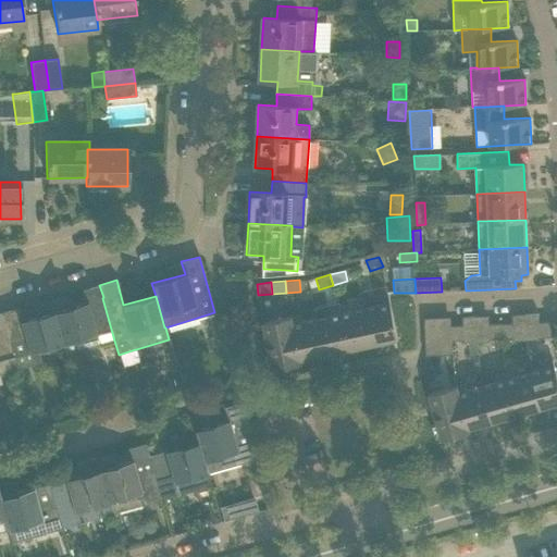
[(85,302),(52,311),(61,344),(65,356),(114,341),(102,298),(103,297),(99,285),(82,289),(85,302)]
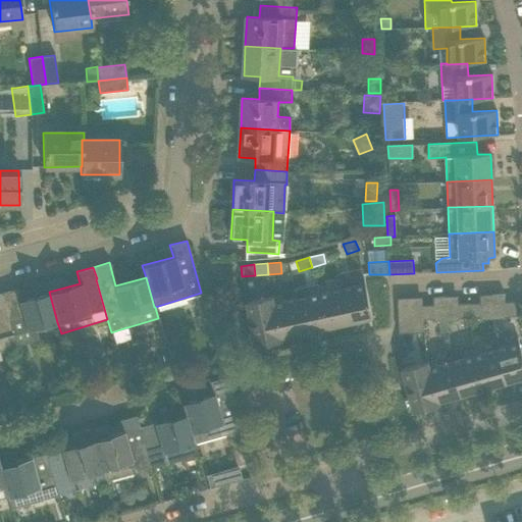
[(357,285),(342,289),(350,323),(372,318),(364,277),(355,279),(357,285)]
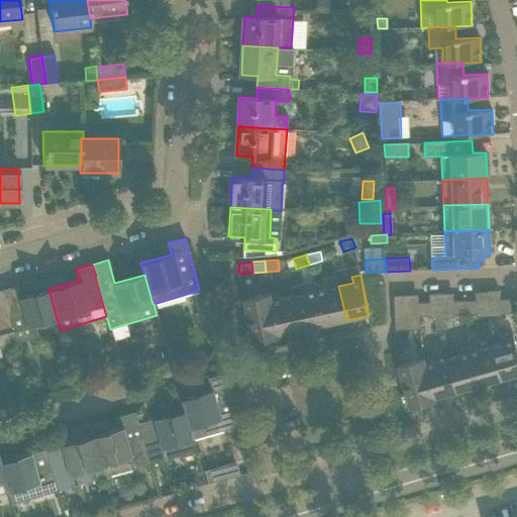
[(346,320),(338,286),(324,289),(323,283),(315,285),(323,324),(346,320)]
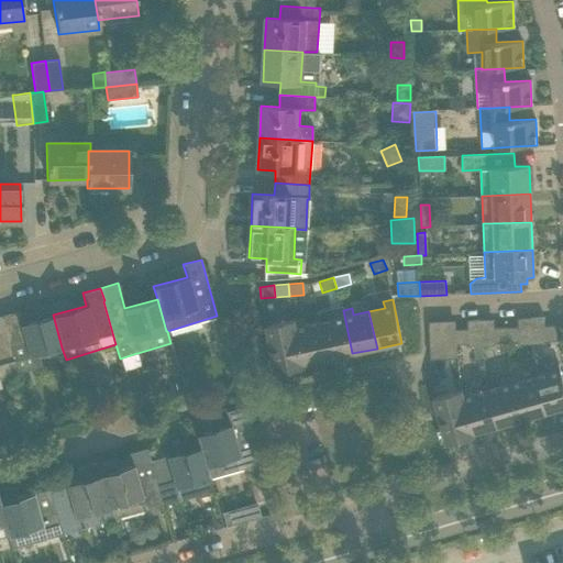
[(352,353),(343,310),(334,312),(337,318),(320,321),(328,359),(352,353)]
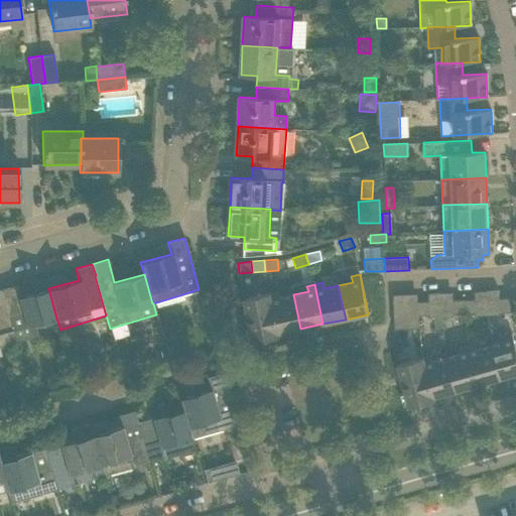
[(56,318),(48,288),(19,297),(16,285),(0,289),(0,290),(11,330),(56,318)]
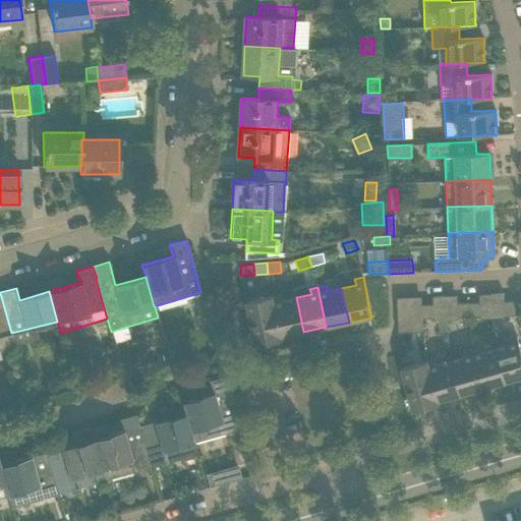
[(0,348),(14,345),(11,333),(0,293),(0,348)]
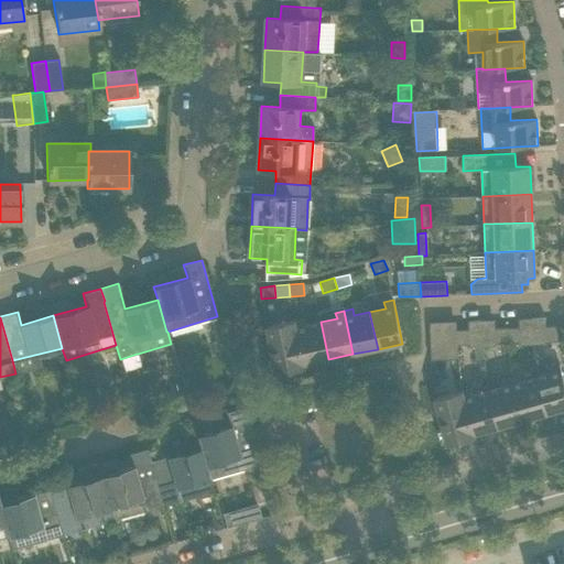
[(546,342),(545,326),(544,317),(532,318),(533,345),(546,344),(546,342)]
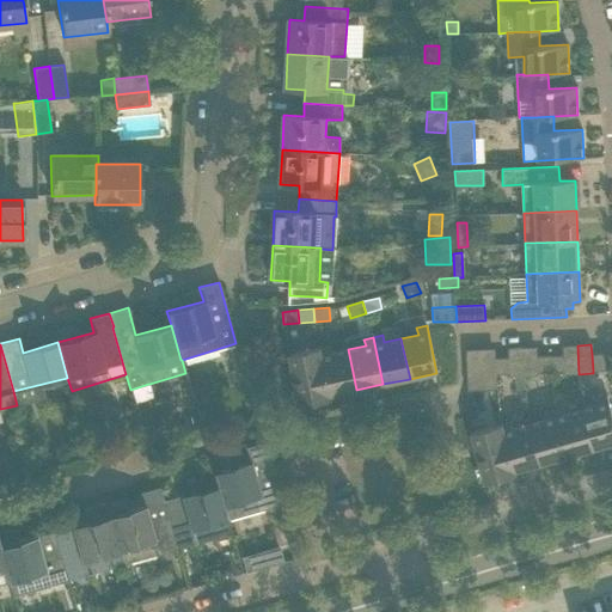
[(579,374),(577,346),(562,346),(563,355),(563,372),(563,374),(579,374)]
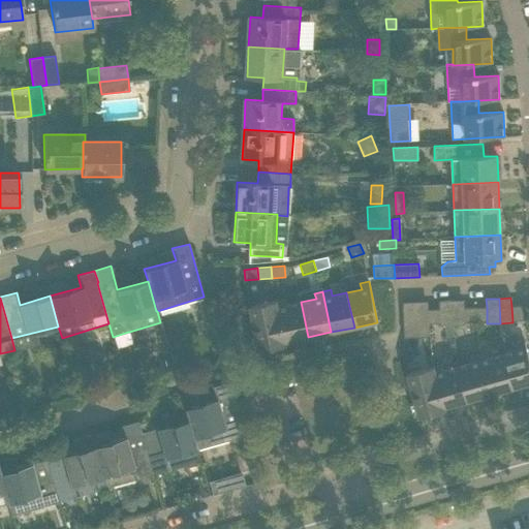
[(308,337),(301,302),(286,306),(284,300),(277,301),(281,322),(285,342),(308,337)]
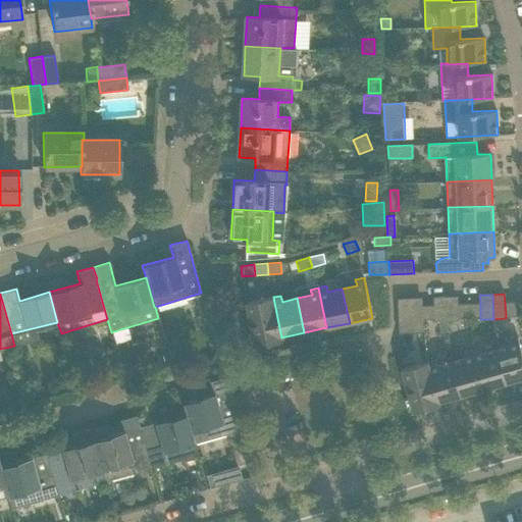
[(266,298),(247,302),(251,324),(277,318),(273,297),(266,298)]
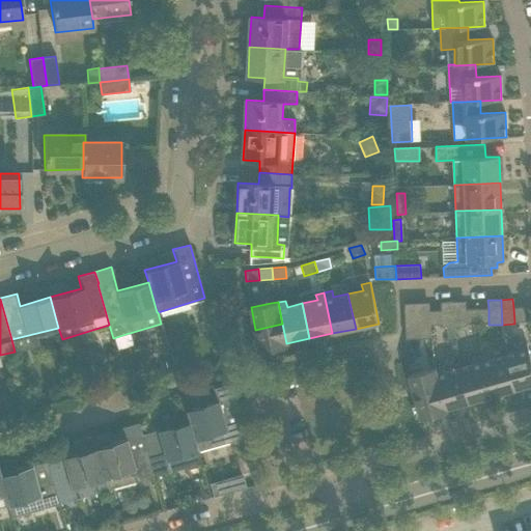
[(430,326),(429,310),(429,302),(417,303),(418,328),(418,338),(431,338),(430,326)]
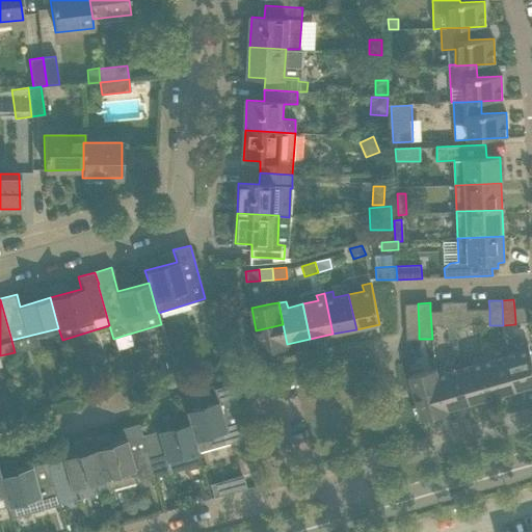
[(442,311),(430,311),(431,326),(443,325),(443,327),(455,327),(454,302),(442,302),(442,311)]
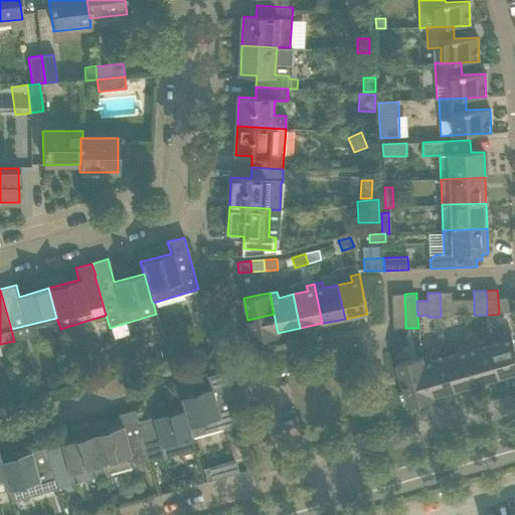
[(498,298),(499,312),(509,312),(509,298),(498,298)]
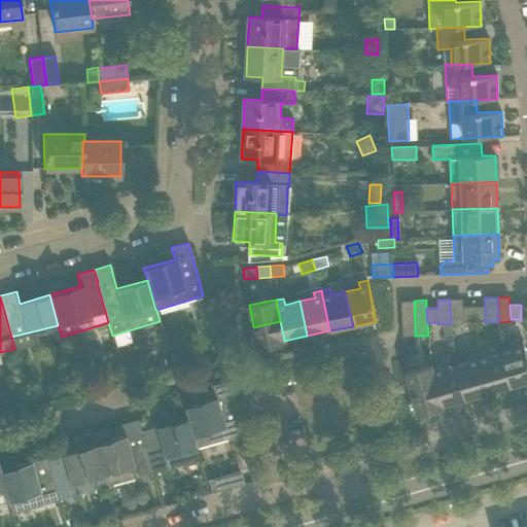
[(485,320),(485,306),(473,307),(473,321),(485,320)]
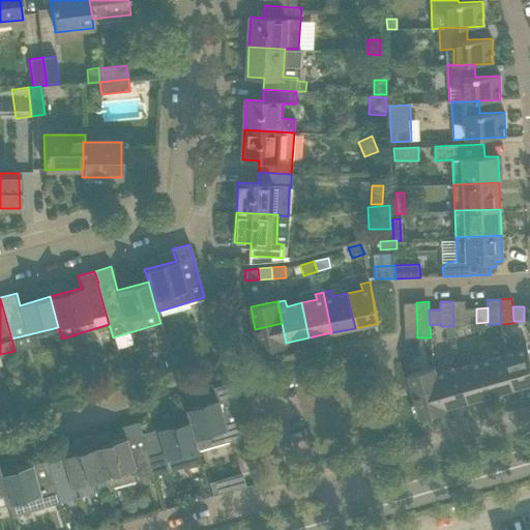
[(476,323),(476,308),(465,308),(466,323),(476,323)]
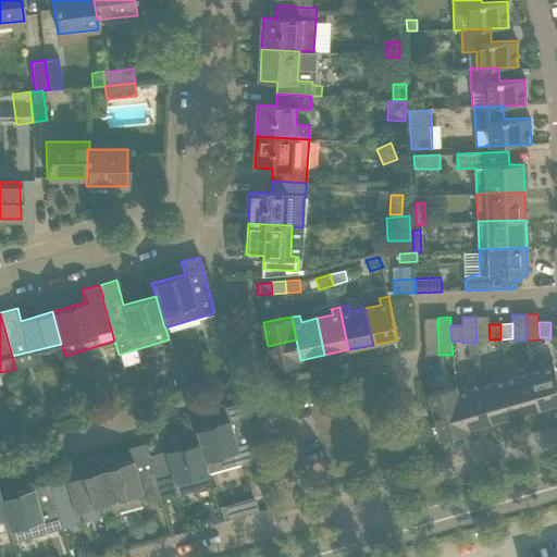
[(300,360),(296,339),(268,346),(273,369),(301,362),(300,360)]
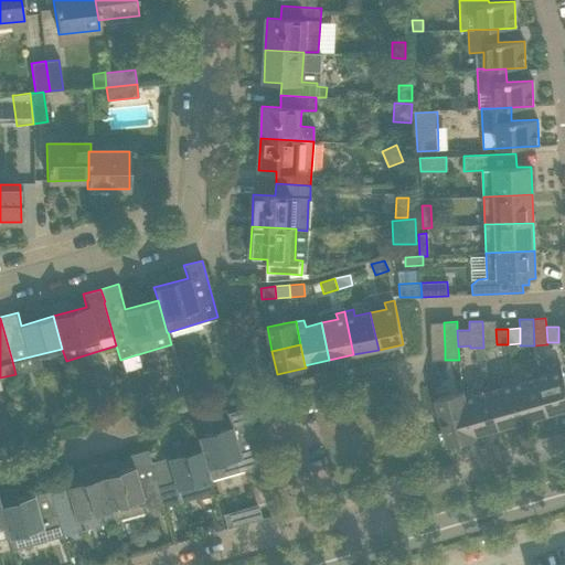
[(445,349),(430,349),(432,361),(445,360),(445,349)]
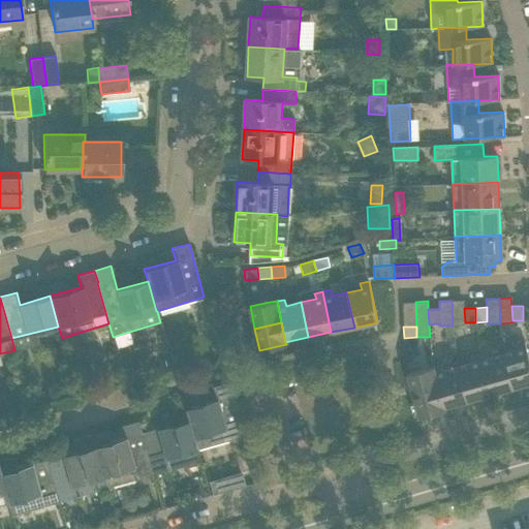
[(132,344),(129,332),(128,332),(113,337),(116,349),(132,344)]
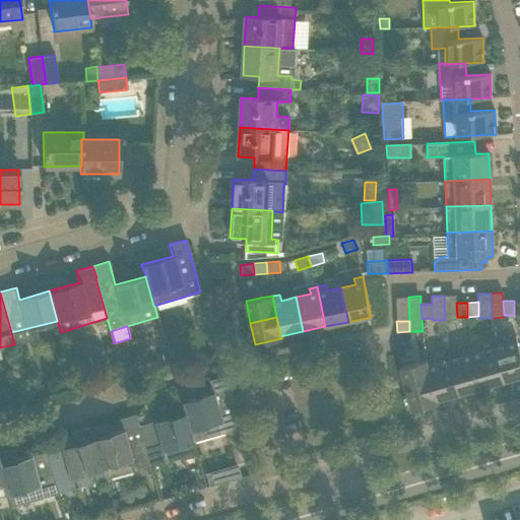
[(519,352),(515,335),(507,337),(509,343),(495,347),(504,381),(519,376),(519,352)]
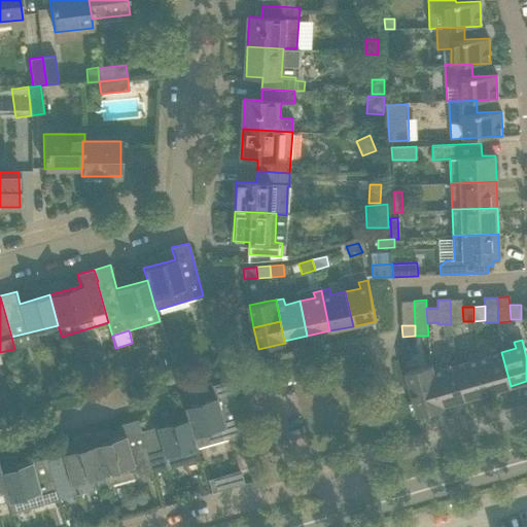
[(511,386),(501,352),(486,356),(484,351),(477,353),(488,393),(511,386)]
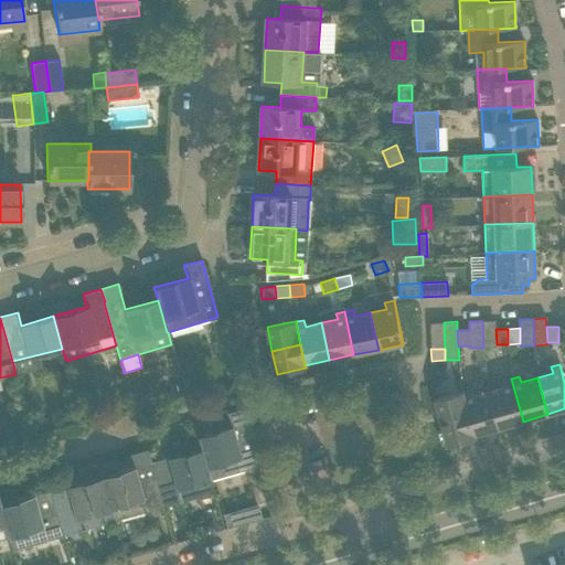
[(504,387),(489,392),(499,428),(523,422),(511,379),(502,381),(504,387)]
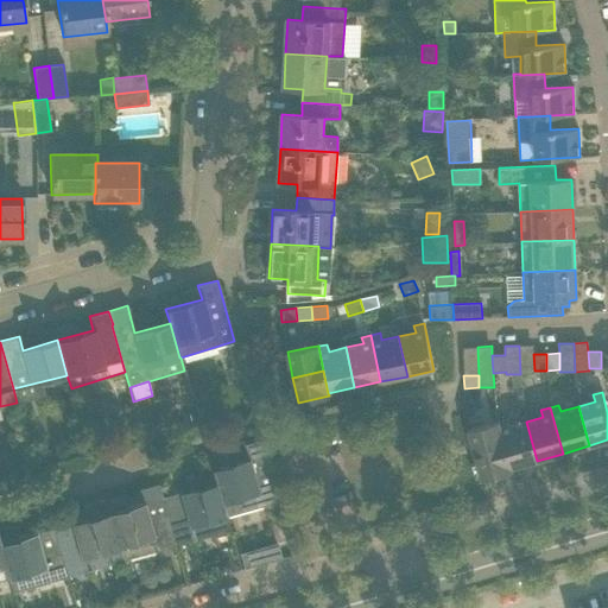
[(537,461),(526,422),(510,426),(507,419),(499,422),(505,445),(512,468),(537,461)]
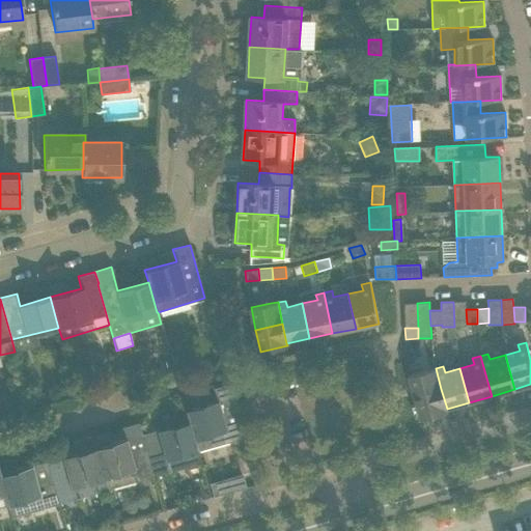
[(436,368),(428,370),(409,375),(415,397),(430,392),(441,389),(436,368)]
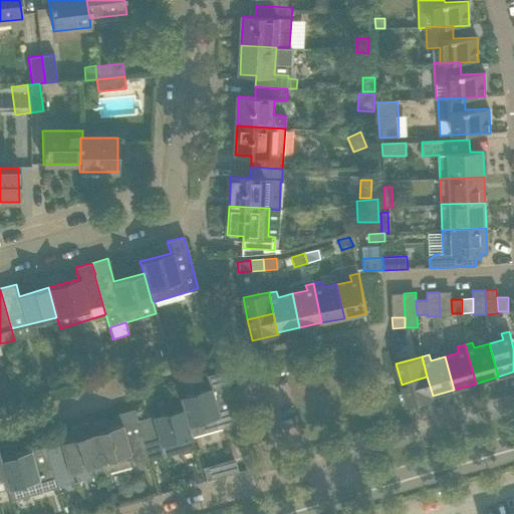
[(124,381),(153,374),(150,363),(132,368),(129,358),(118,360),(124,381)]
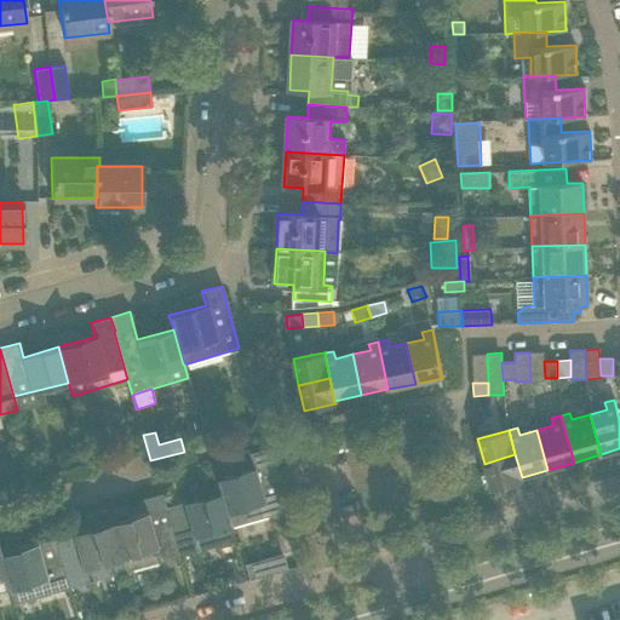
[(73,438),(80,465),(91,461),(84,435),(73,438)]
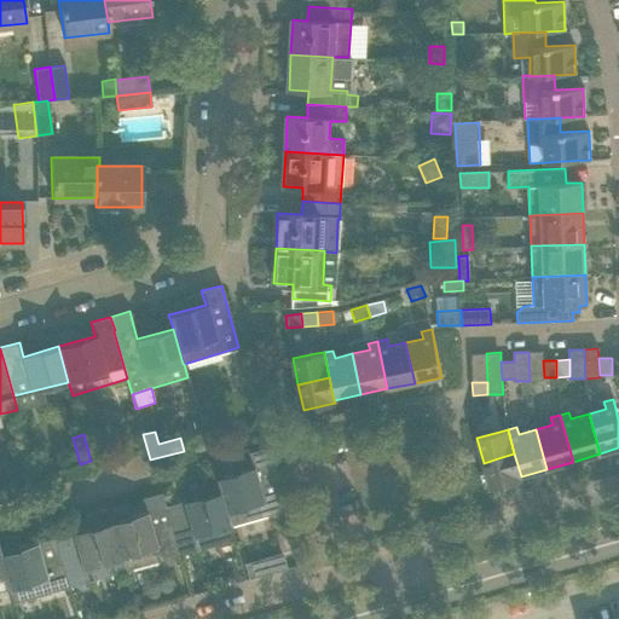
[(252,467),(214,478),(219,491),(220,491),(230,526),(285,510),(267,447),(248,453),(252,467)]
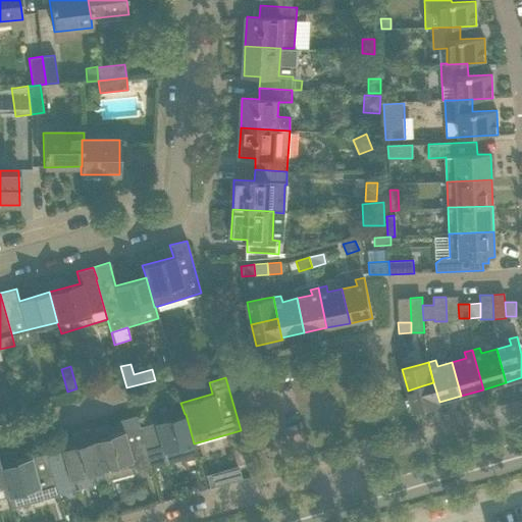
[(433,382),(423,385),(408,390),(414,412),(439,405),(439,402),(433,382)]
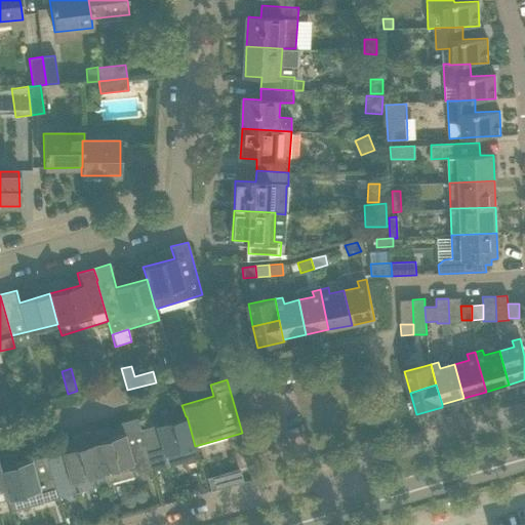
[(0,425),(11,422),(8,413),(4,411),(0,412),(0,425)]
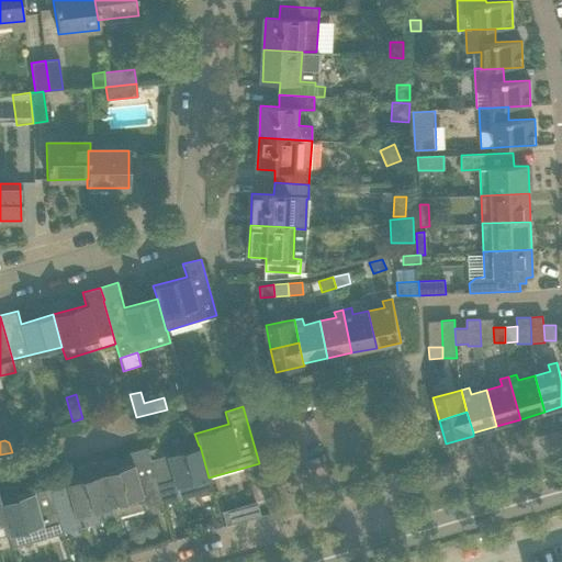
[(199,446),(149,460),(148,460),(153,475),(161,504),(212,490),(209,478),(200,446),(199,446)]
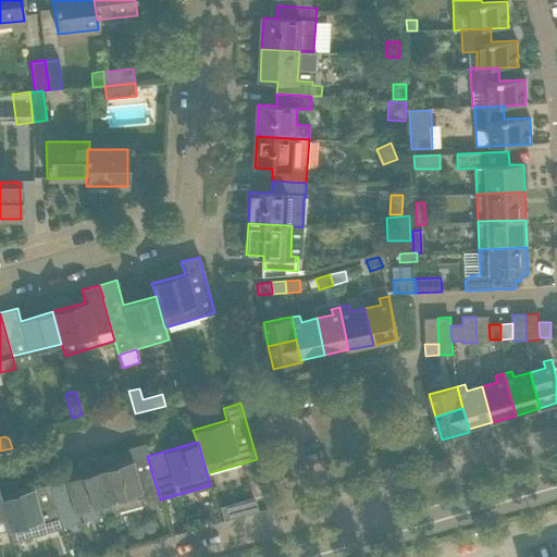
[(134,460),(98,470),(110,514),(160,499),(151,471),(147,456),(148,456),(145,443),(144,444),(145,447),(140,446),(136,447),(133,452),(132,456),(134,460)]
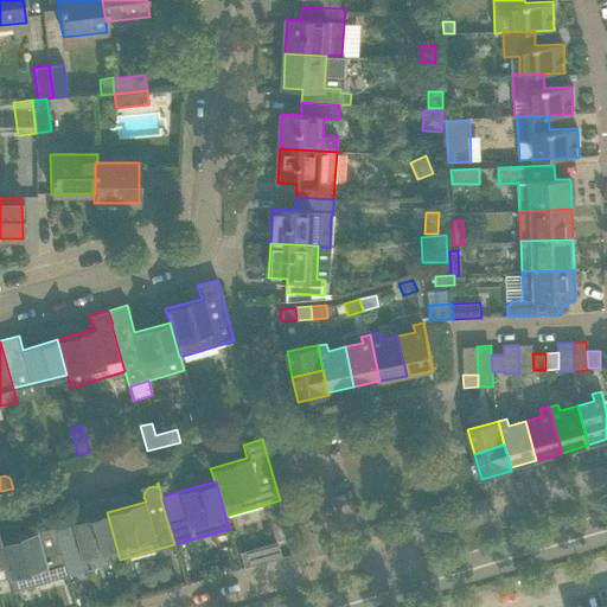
[(120,560),(107,512),(102,499),(83,504),(87,518),(52,528),(66,575),(120,560)]
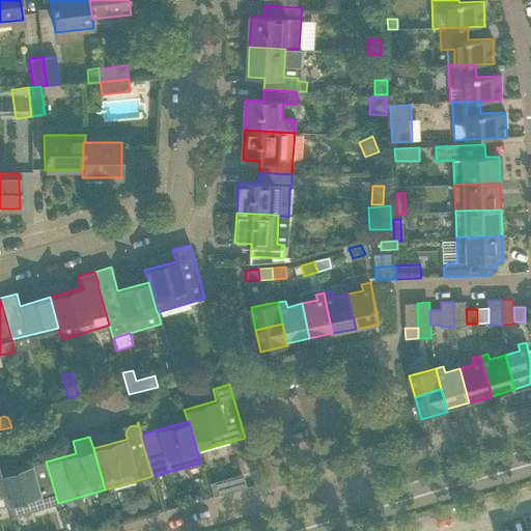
[(46,462),(0,474),(0,483),(6,505),(9,518),(58,503),(46,462)]
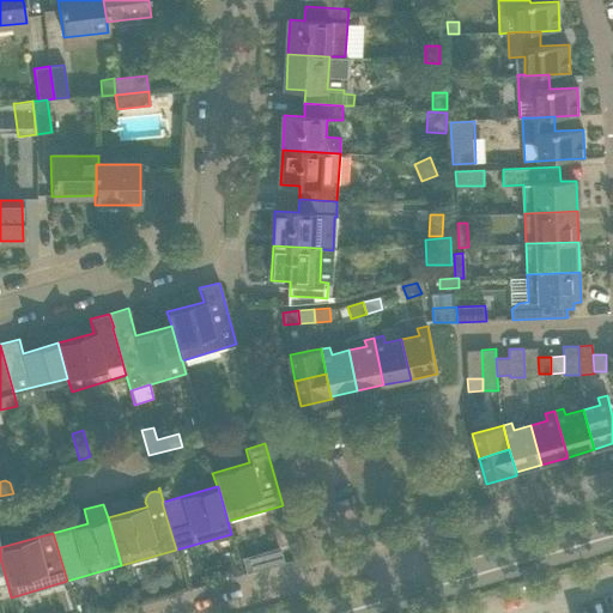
[(284,563),(280,550),(262,554),(267,568),(284,563)]
